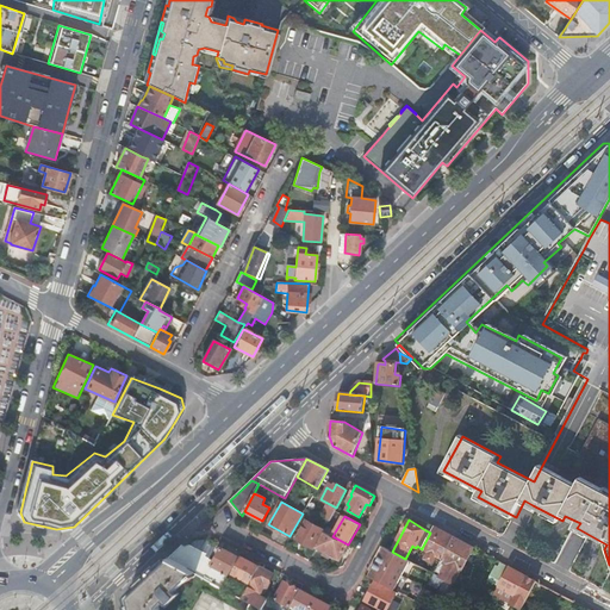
[(296,540),(313,549),(324,530),(306,521),(296,540)]
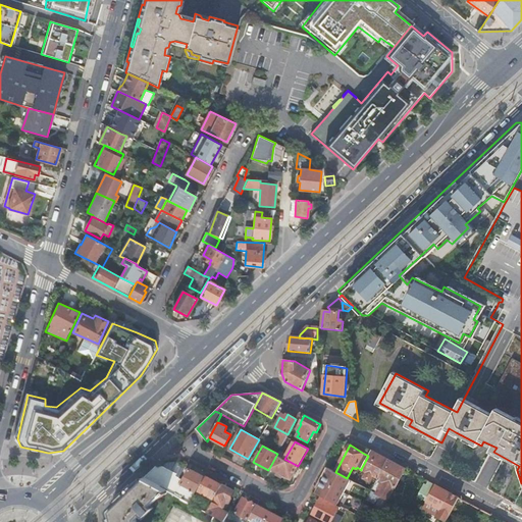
[(388,460),(371,451),(368,456),(361,469),(366,472),(363,478),(370,482),(373,476),(378,479),(388,460)]
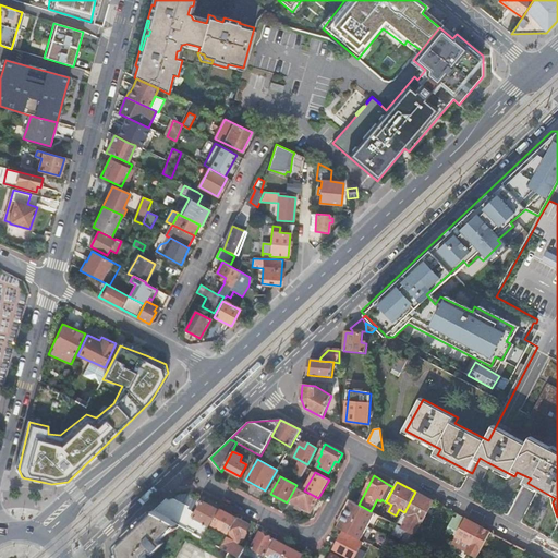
[(304,490),(296,487),(289,500),(311,512),(318,498),(304,490)]
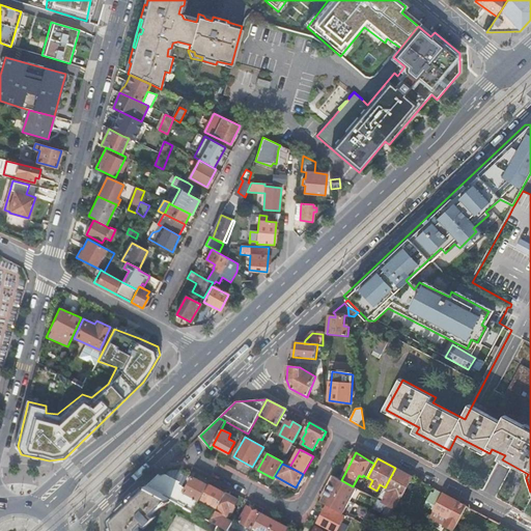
[(413,477),(395,468),(385,487),(378,500),(394,508),(401,497),(402,497),(413,477)]
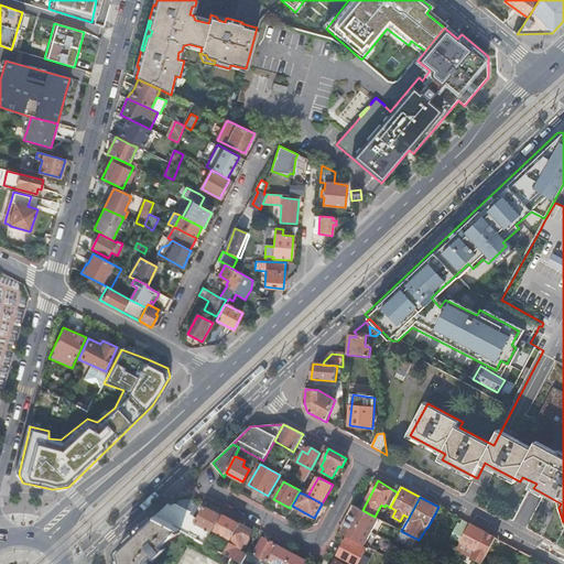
[(172,506),(193,518),(201,503),(193,499),(179,502),(174,499),(173,503),(172,506)]
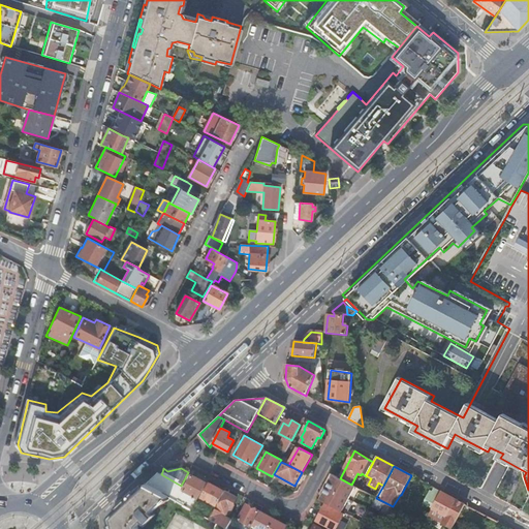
[(145,485),(153,490),(159,477),(161,474),(160,474),(157,472),(145,485)]
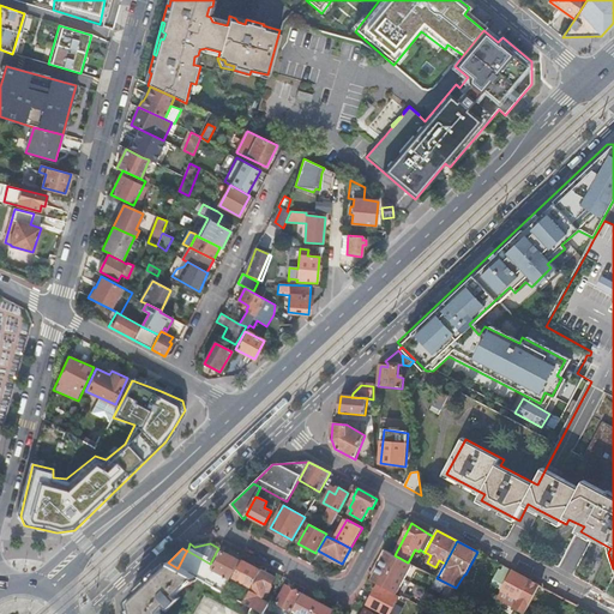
[(395,555),(384,549),(368,578),(399,596),(415,566),(408,563),(395,555)]
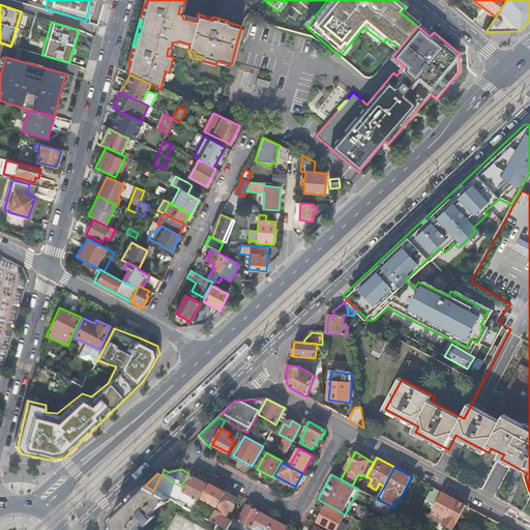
[(176,502),(184,488),(181,487),(162,475),(159,478),(153,491),(169,498),(176,502)]
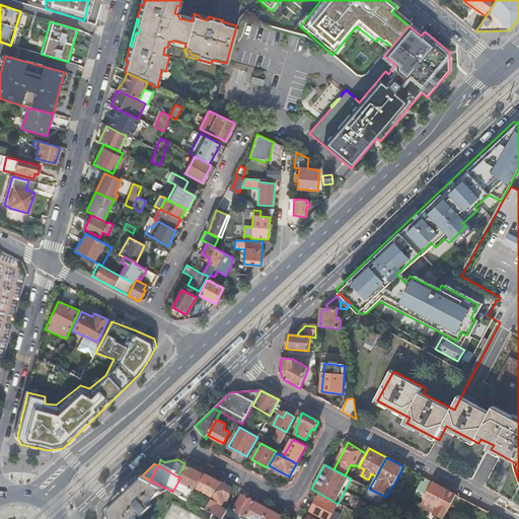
[(195,490),(203,473),(189,466),(180,482),(195,490)]
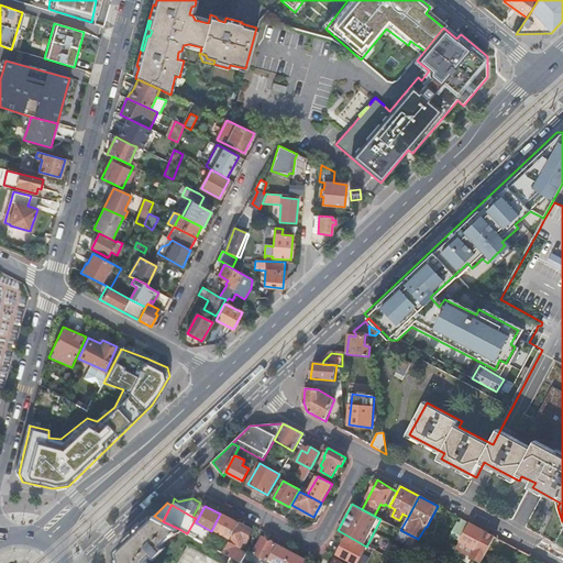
[(232,539),(240,523),(230,518),(223,514),(214,529),(232,539)]
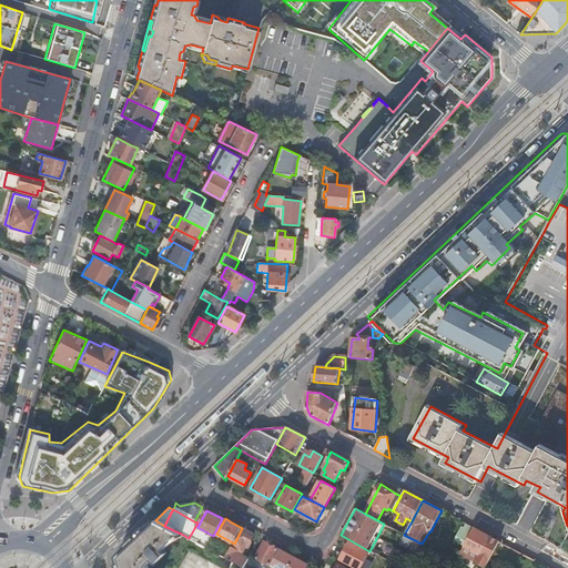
[(180,535),(181,534),(164,526),(155,520),(118,556),(120,567),(148,567),(148,565),(154,559),(156,563),(166,554),(163,550),(175,539),(176,540),(182,537),(180,535)]
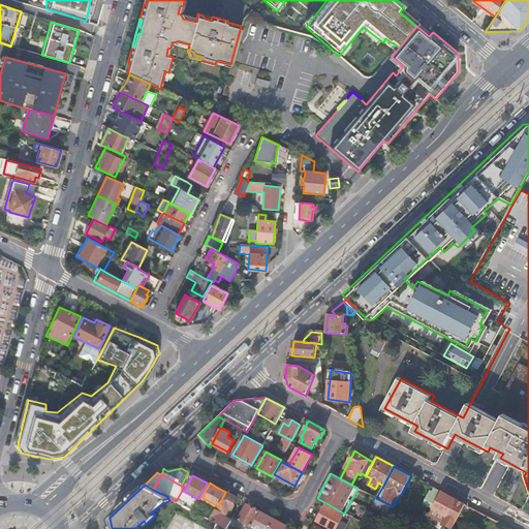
[(419,500),(433,507),(441,492),(431,486),(429,489),(427,488),(419,500)]
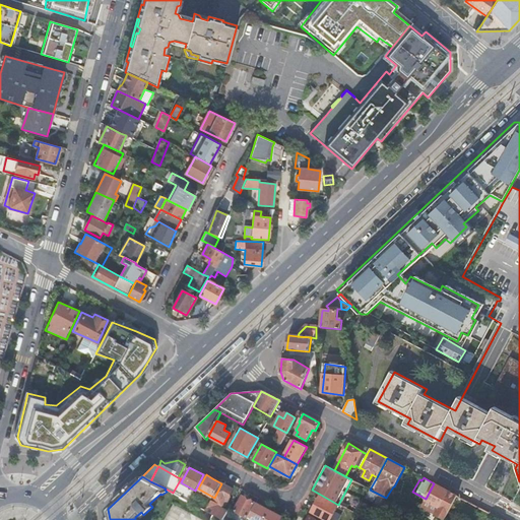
[(231,489),(221,483),(214,498),(212,501),(207,510),(223,519),(226,513),(229,510),(223,507),(226,502),(224,501),(226,497),(229,498),(232,493),(231,489)]
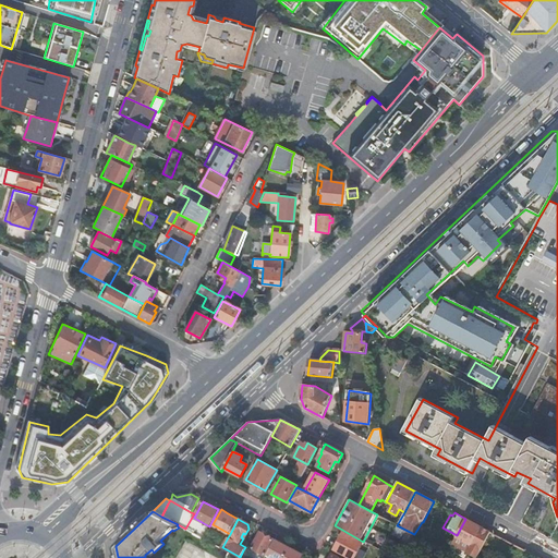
[(490,532),(481,526),(465,519),(457,535),(456,536),(452,544),(477,557),(490,532)]
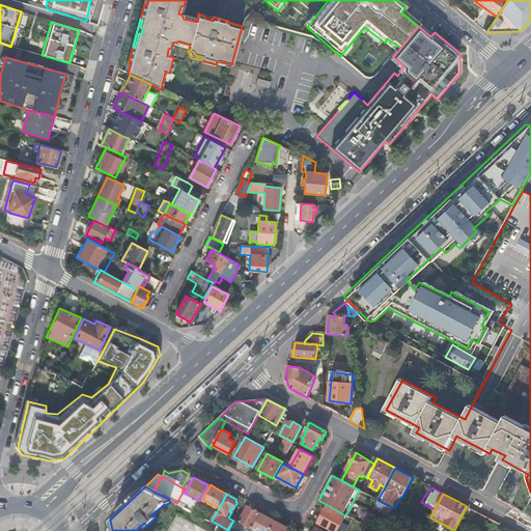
[(240,521),(252,528),(260,513),(247,506),(240,521)]
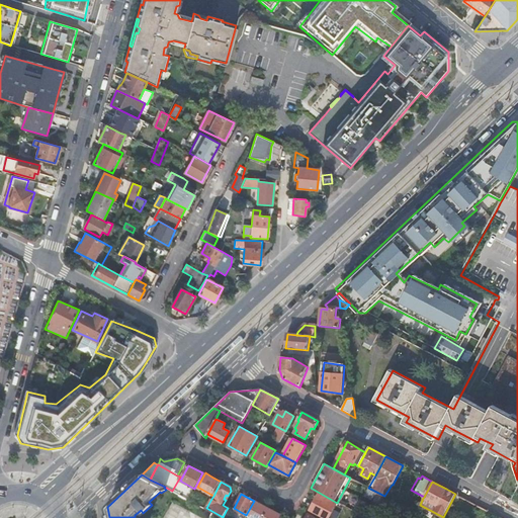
[(319,494),(311,510),(325,517),(328,517),(336,504),(319,494)]
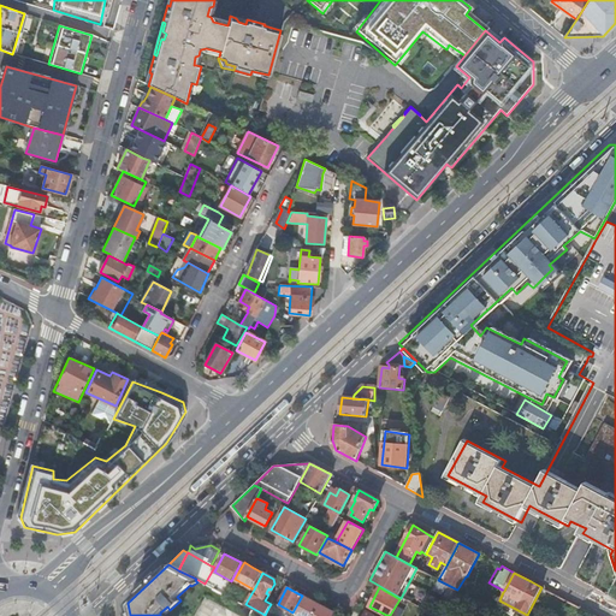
[(235,593),(227,588),(224,593),(232,598),(235,593)]
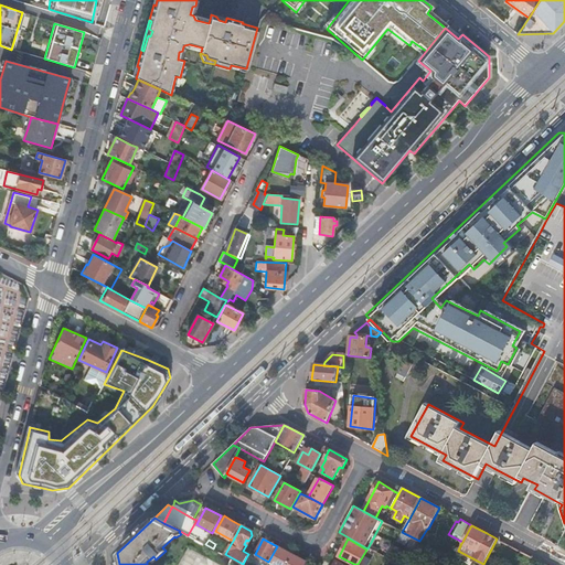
[(286,564),(292,554),(278,546),(269,561),(274,563),(273,564),(286,564)]
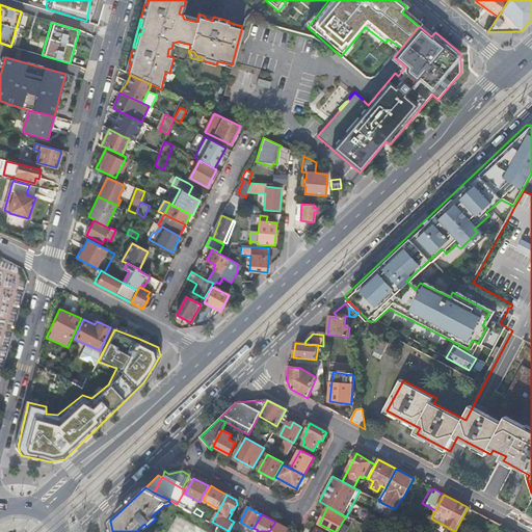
[(287,531),(289,530),(275,522),(269,531),(287,531)]
